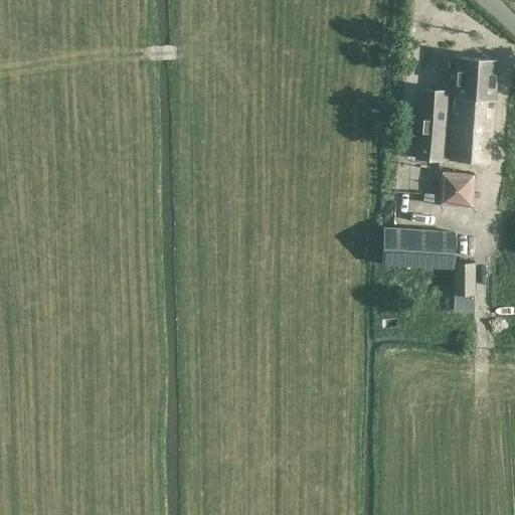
[(494,91),(496,59),(456,56),(453,97),(454,97),(453,106),(449,160),(489,163),(493,91),(494,91)]
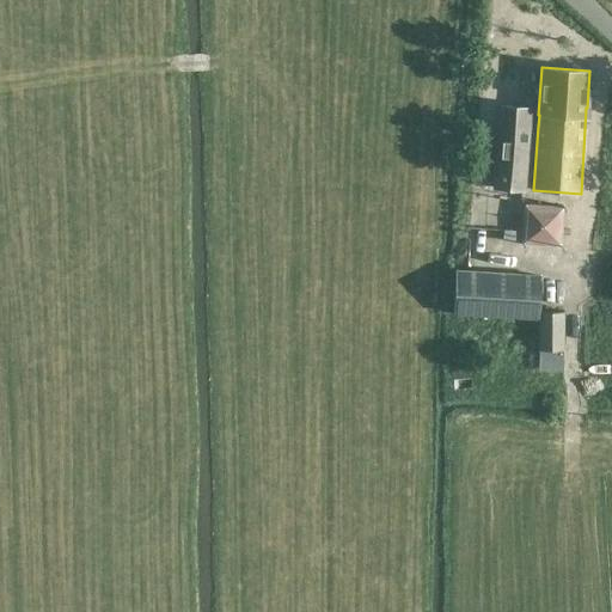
[(524,190),(530,109),(500,105),(493,188),(524,190)]
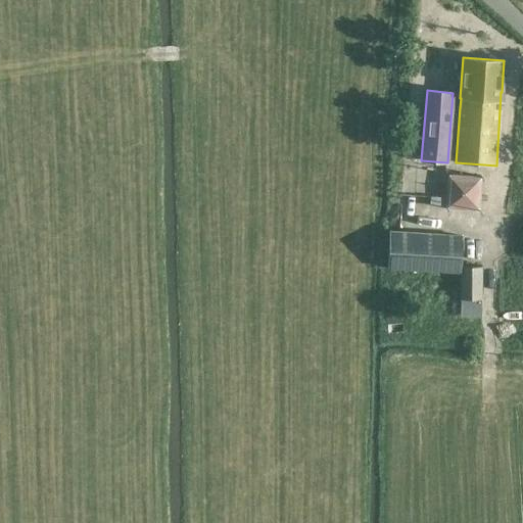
[(446,174),(444,207),(479,209),(481,176),(446,174)]
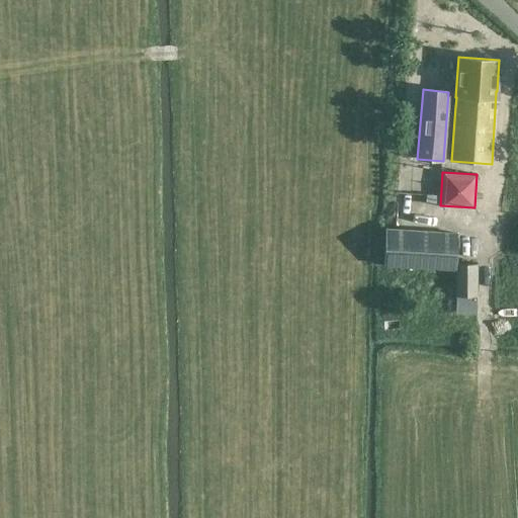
[(382,265),(384,265),(453,270),(456,234),(385,229),(382,265)]
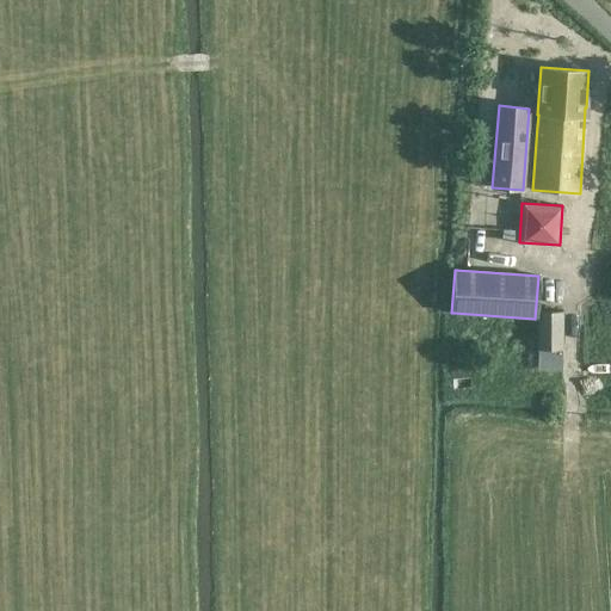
[(562,347),(563,309),(539,309),(538,347),(562,347)]
